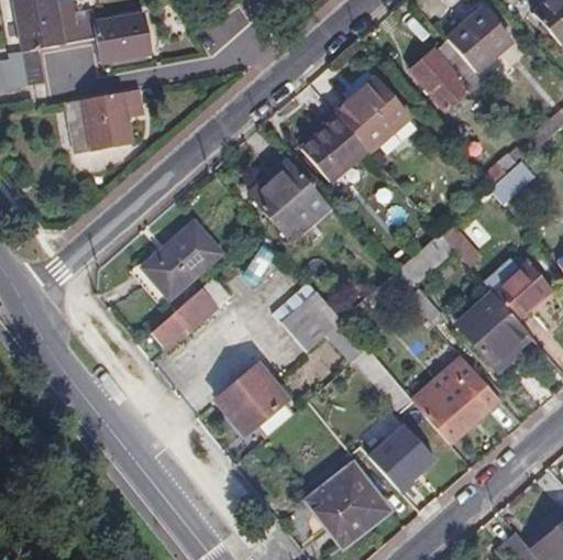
[(37,48),(62,43),(56,14),(53,0),(12,0),(24,66),(10,69),(9,63),(0,64),(0,89),(44,81),(37,48)]
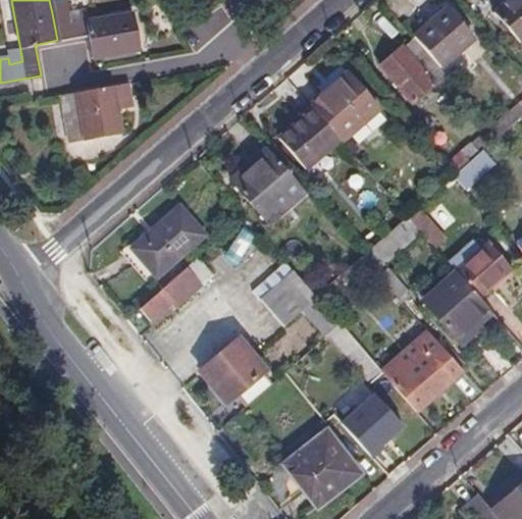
[(521,0),(512,0),(496,14),(521,44),(521,0)]
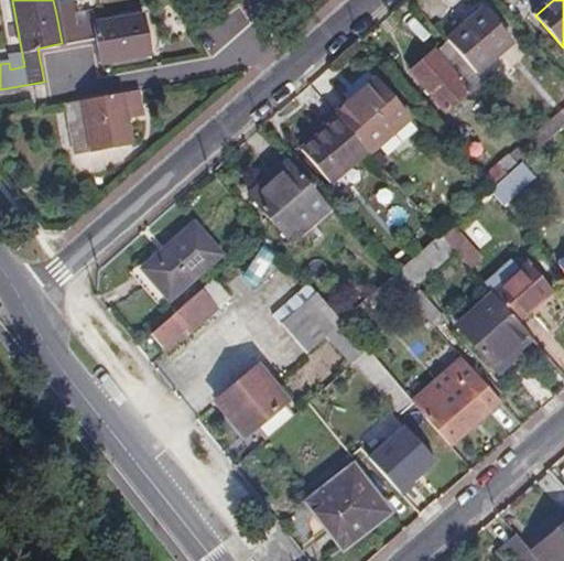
[(56,14),(62,43),(79,40),(76,24),(73,11),(56,14)]
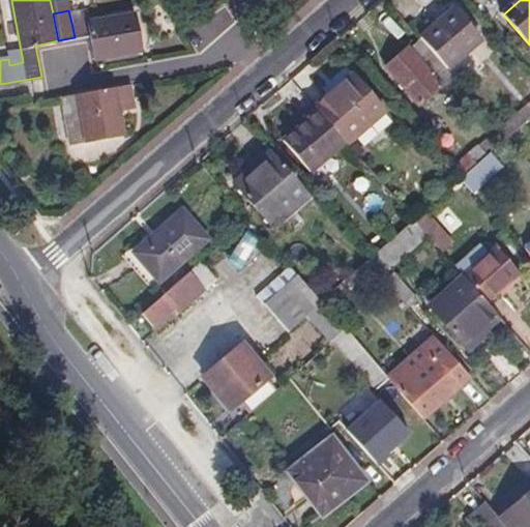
[(71,23),(75,37),(88,34),(93,57),(141,48),(134,10),(71,23)]
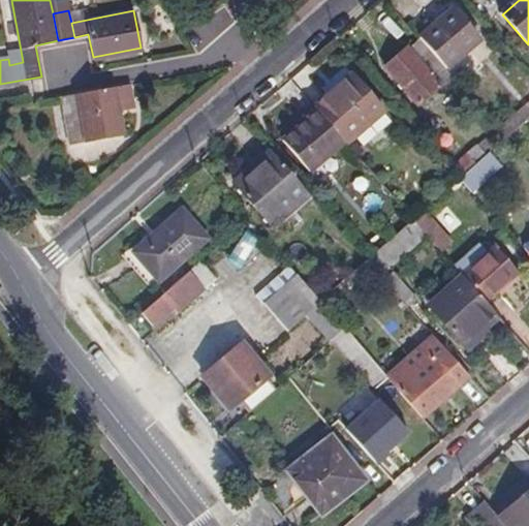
[(455,10),(421,39),(446,69),(481,40),(455,10)]
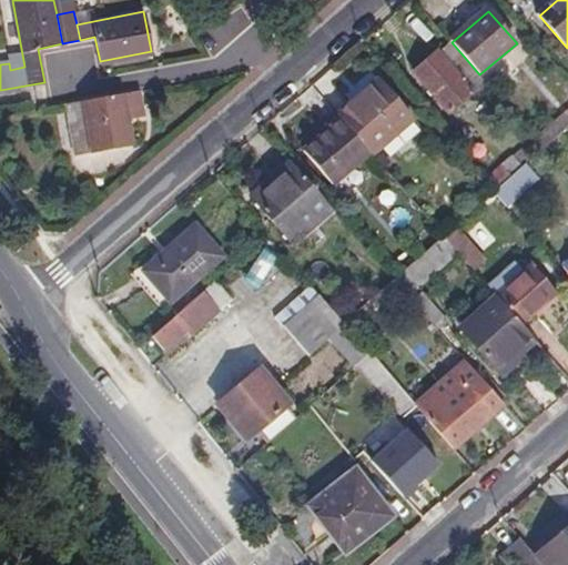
[(452,113),(486,82),(479,74),(452,42),(417,72),(452,113)]
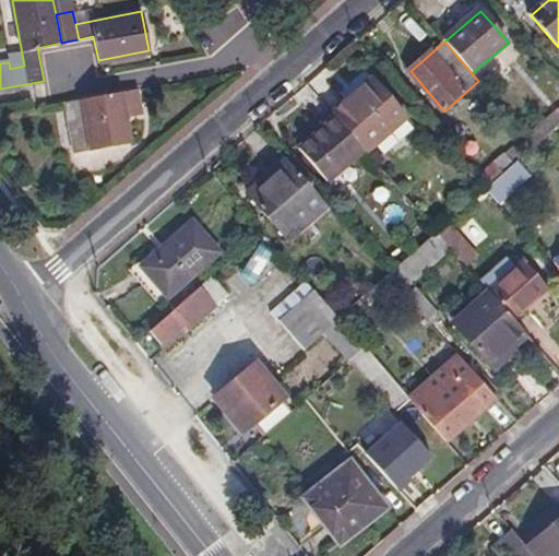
[(367,150),(369,152),(409,119),(376,79),(335,111),(340,117),(367,150)]
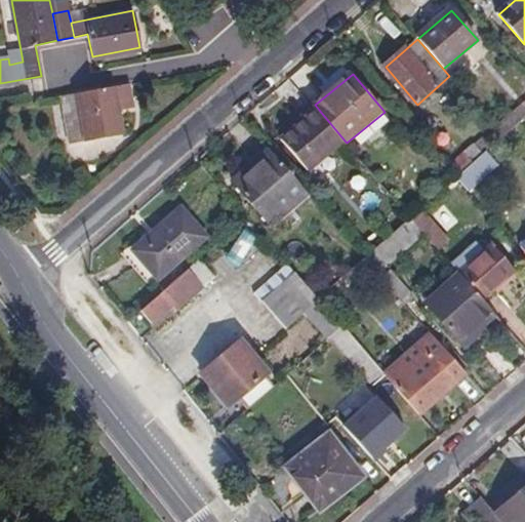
[(132,106),(128,83),(64,96),(73,142),(84,139),(86,142),(123,134),(119,108),(132,106)]
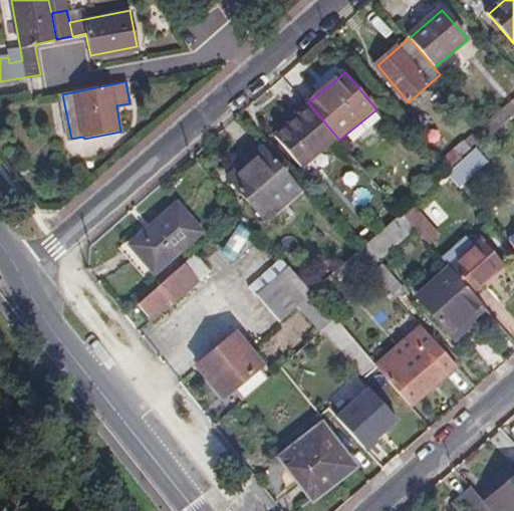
[(304,166),(337,138),(312,107),(279,136),(304,166)]
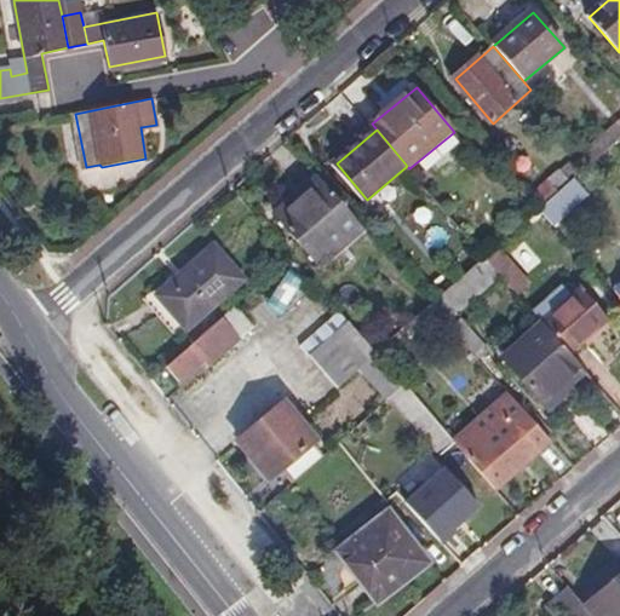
[(528,196),(540,209),(577,178),(595,162),(585,153),(574,162),(570,159),(528,196)]
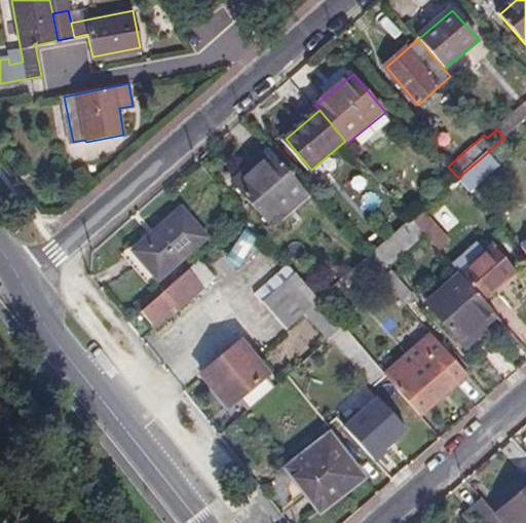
[(274,223),(309,193),(271,149),(236,180),(274,223)]
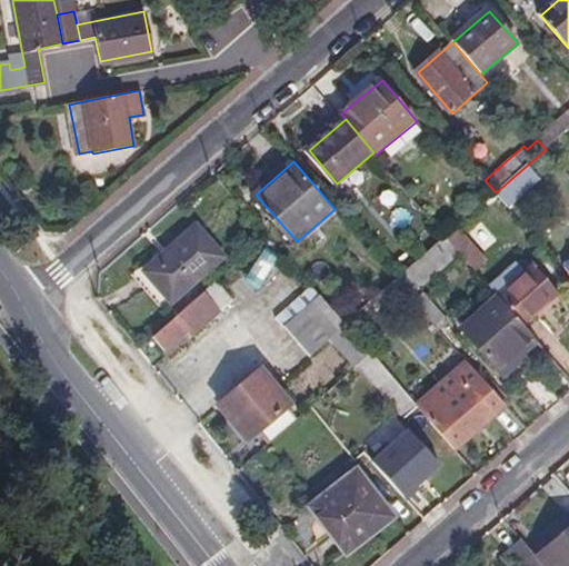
[(529,164),(496,192),(508,206),(540,178),(529,164)]
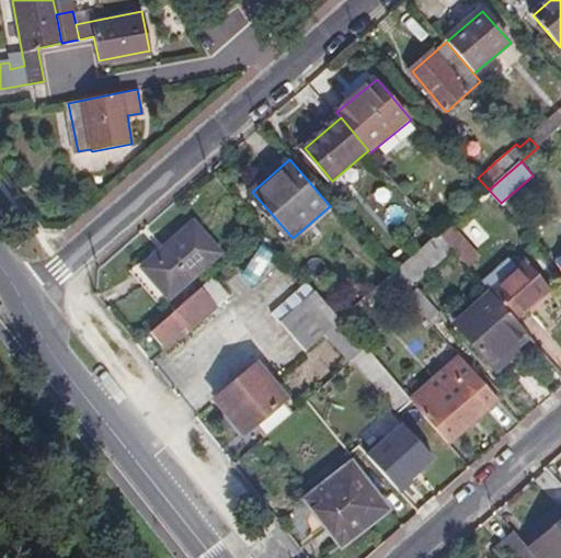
[(217,248),(193,218),(141,262),(167,292),(217,248)]
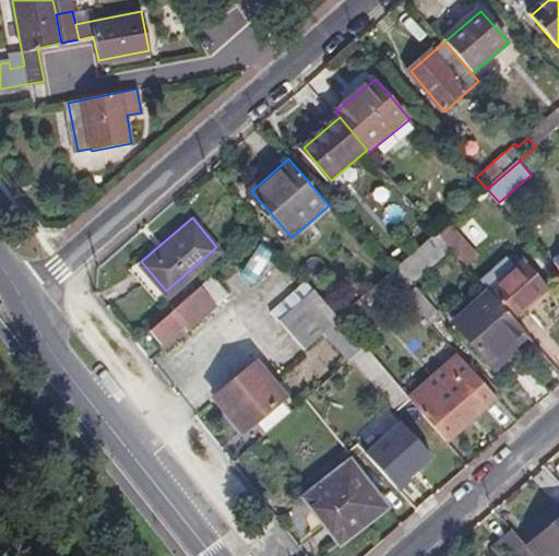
[(449,248),(465,268),(480,255),(451,221),(438,233),(437,234),(449,248)]
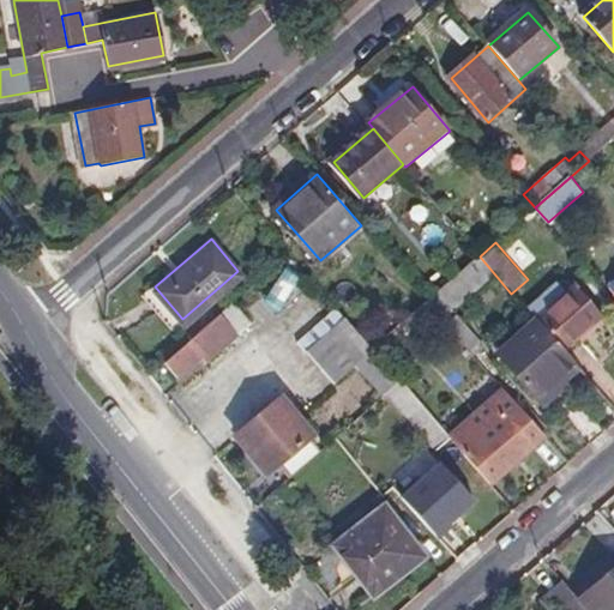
[(493,272),(480,257),(428,301),(441,316),(453,306),(493,272)]
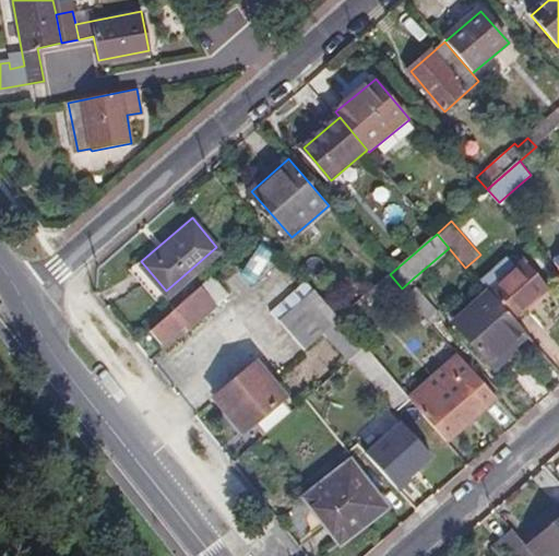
[(253,280),(272,251),(254,240),(235,271),(249,280),(250,278),(253,280)]
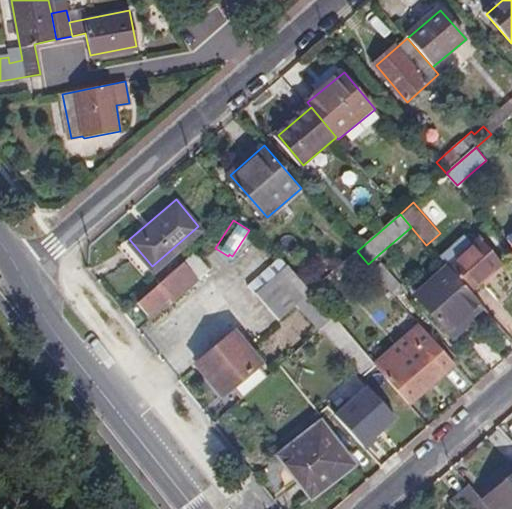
[(438,258),(445,266),(472,242),(465,234),(438,258)]
